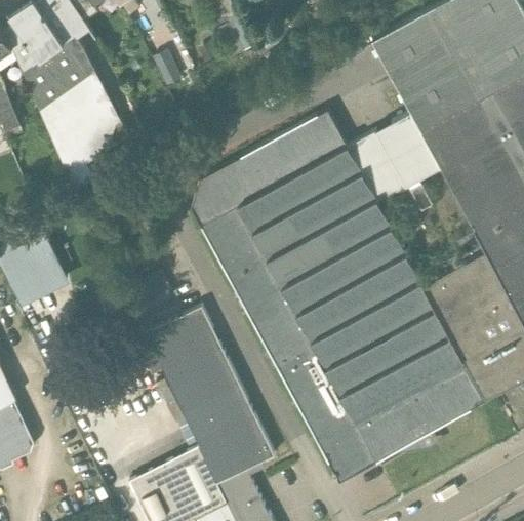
[(77,38),(89,30),(84,22),(69,0),(44,0),(0,30),(12,49),(17,59),(75,189),(95,176),(85,163),(127,134),(77,38)]
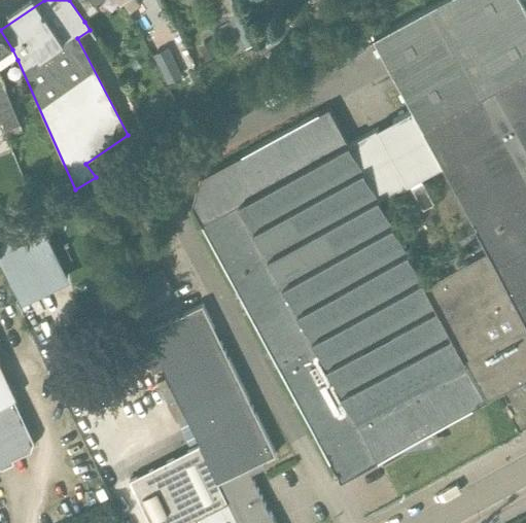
[(105,0),(69,0),(84,22),(98,12),(95,7),(105,0)]
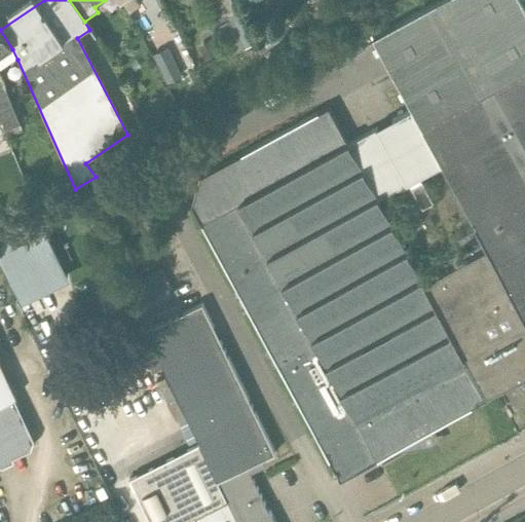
[(134,0),(118,0),(129,14),(140,8),(134,0)]
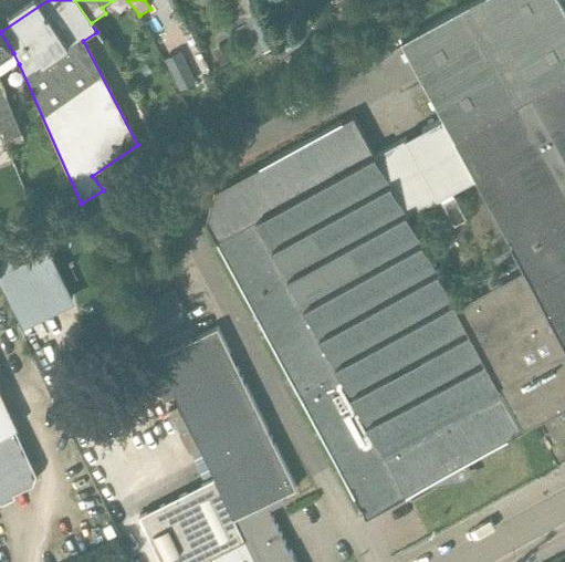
[(482,0),(401,44),(442,122),(375,158),(354,120),(216,195),(206,229),(361,514),(362,513),(365,519),(405,497),(506,440),(506,441),(524,432),(523,430),(564,407),(564,13),(557,0),(482,0)]
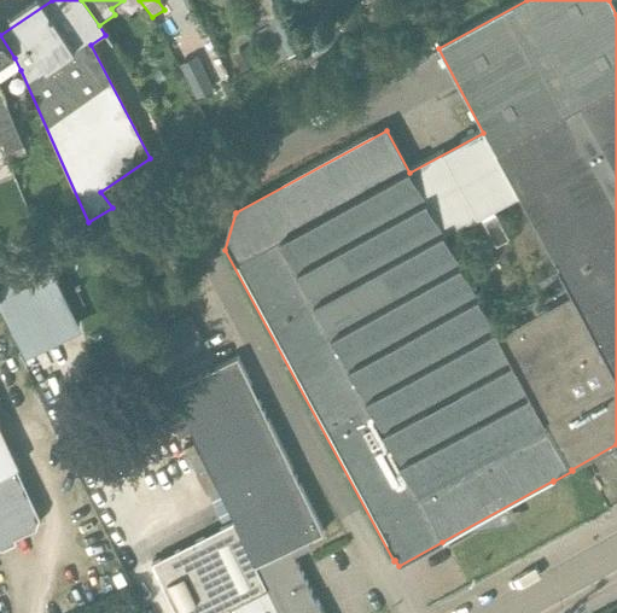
[(239,0),(272,65),(298,52),(271,0),(239,0)]
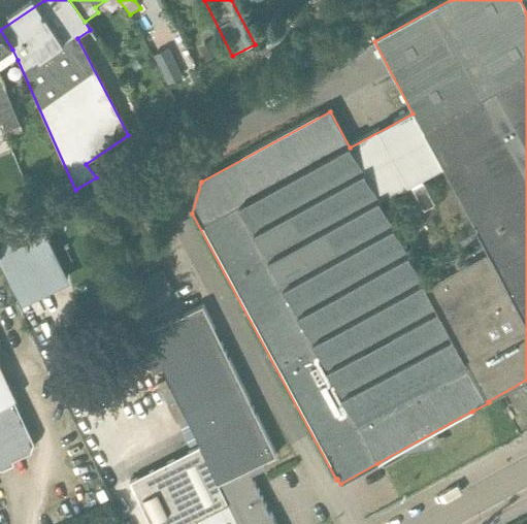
[(0,57),(12,50),(0,30),(0,57)]
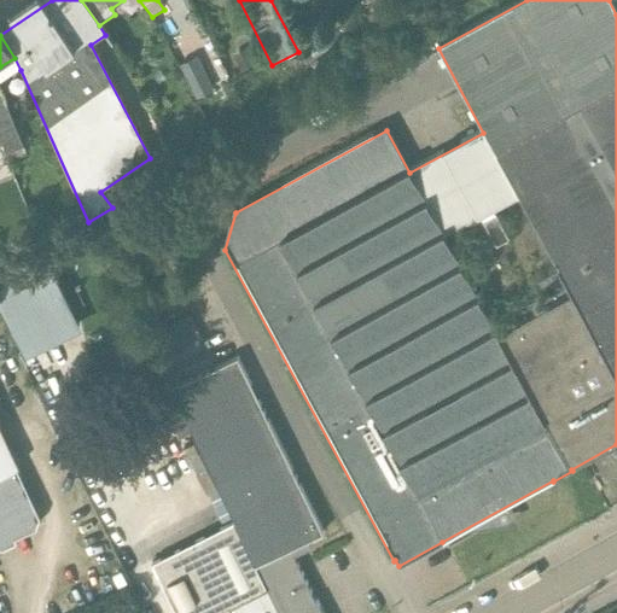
[(254,69),(245,52),(231,59),(239,76),(254,69)]
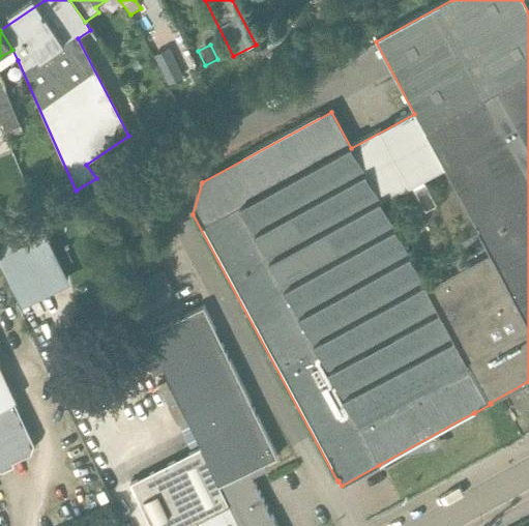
[(182,80),(175,65),(160,72),(168,88),(182,80)]
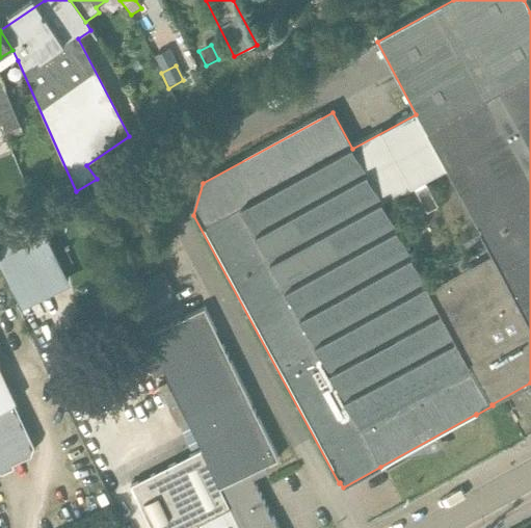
[(0,121),(5,133),(20,127),(1,82),(0,82),(0,121)]
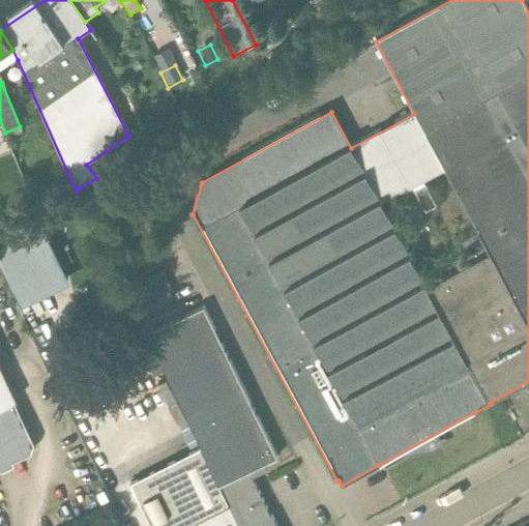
[(22,136),(19,127),(15,129),(5,133),(3,134),(7,142),(22,136)]
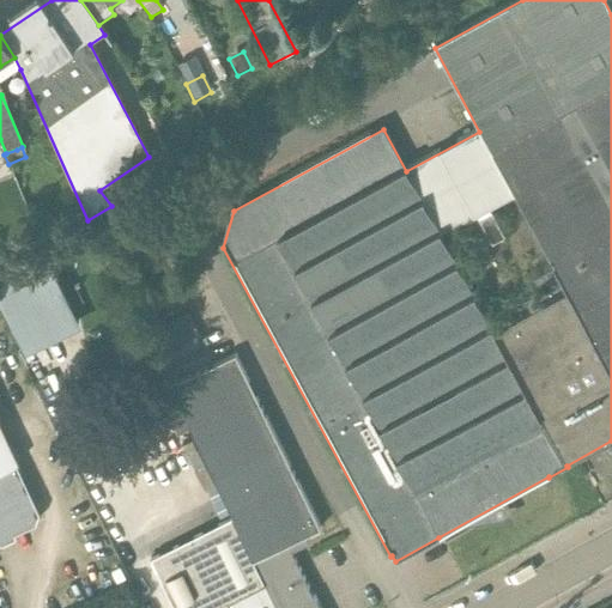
[(179,160),(174,152),(167,156),(171,164),(179,160)]
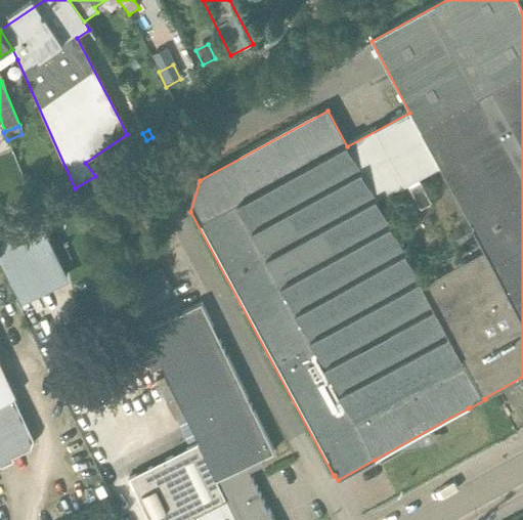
[(225,503),(233,519),(270,519),(267,513),(266,513),(246,469),(273,455),(264,437),(201,306),(144,334),(199,445),(198,445),(225,503)]
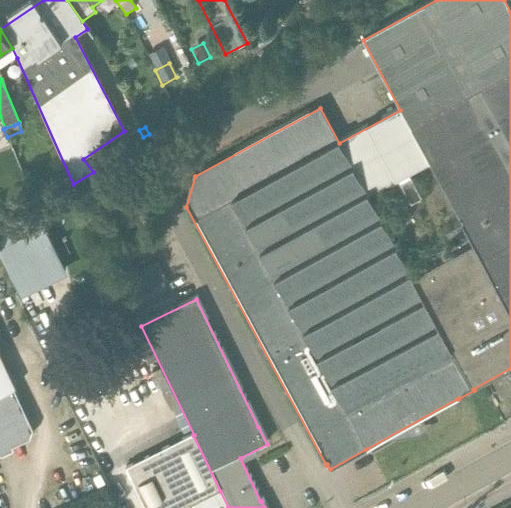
[(0,454),(29,440),(32,432),(16,396),(18,396),(0,357),(0,454)]
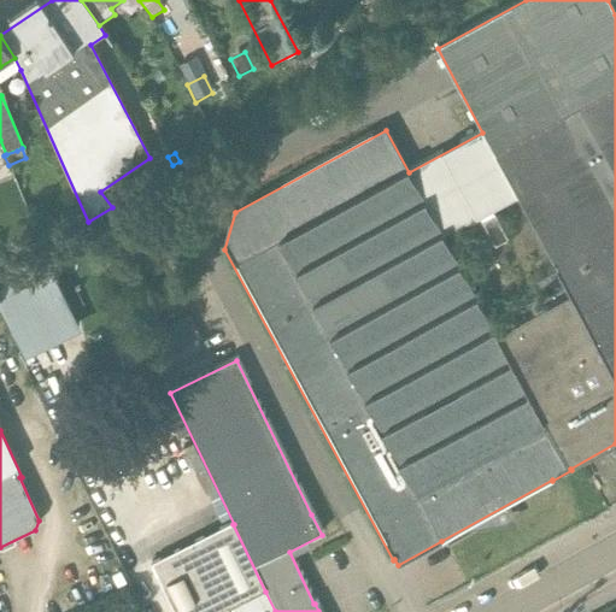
[(275,611),(265,592),(233,524),(151,565),(172,611),(275,611)]
